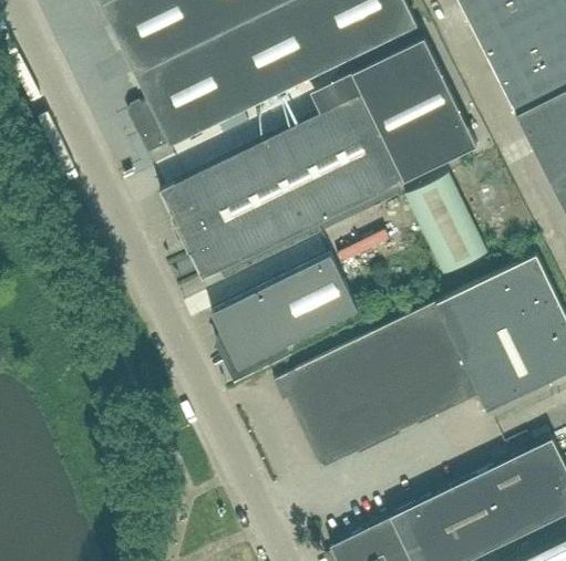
[(171,147),(417,28),(403,0),(98,0),(147,102),(133,108),(131,114),(137,130),(139,128),(142,135),(140,136),(148,154),(168,144),(171,147)]
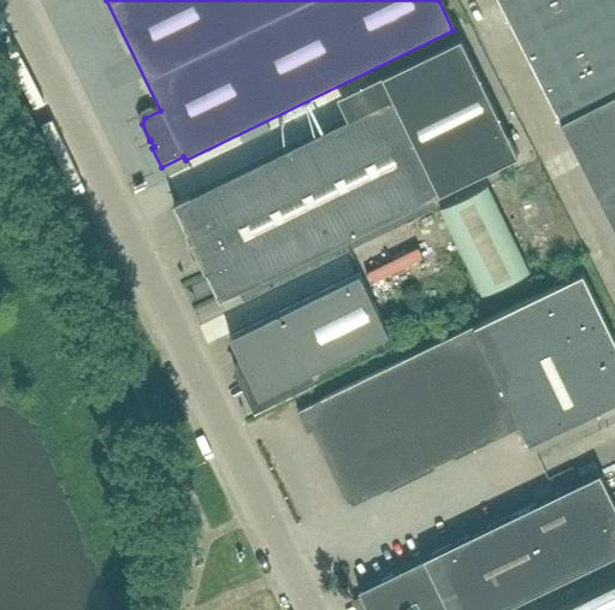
[(614,0),(498,0),(583,165),(614,229),(614,0)]
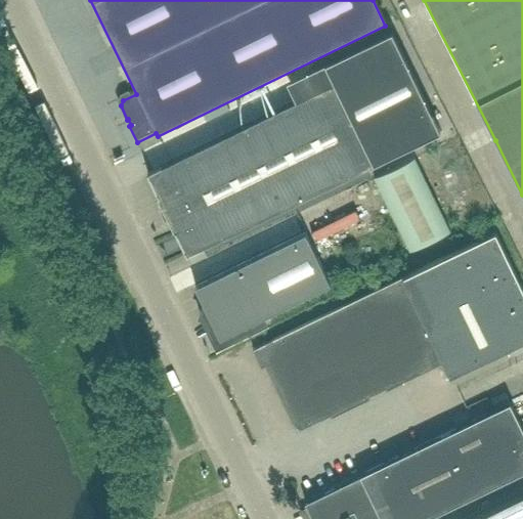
[(316,95),(148,177),(160,201),(158,202),(174,235),(176,234),(187,258),(442,134),(392,36),(307,78),(316,95)]
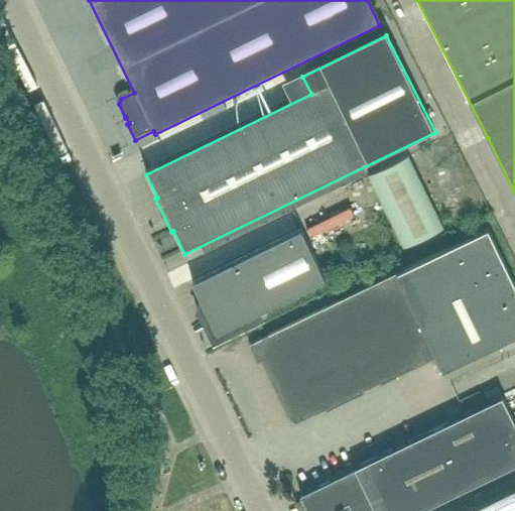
[(408,158),(368,178),(404,250),(443,231),(408,158)]
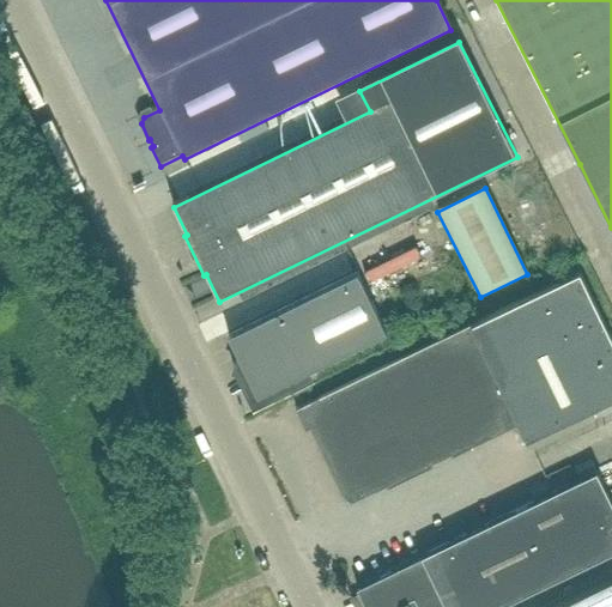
[(310,382),(307,376),(387,337),(357,277),(228,340),(238,362),(234,375),(247,380),(258,400),(284,388),(286,393),(310,382)]
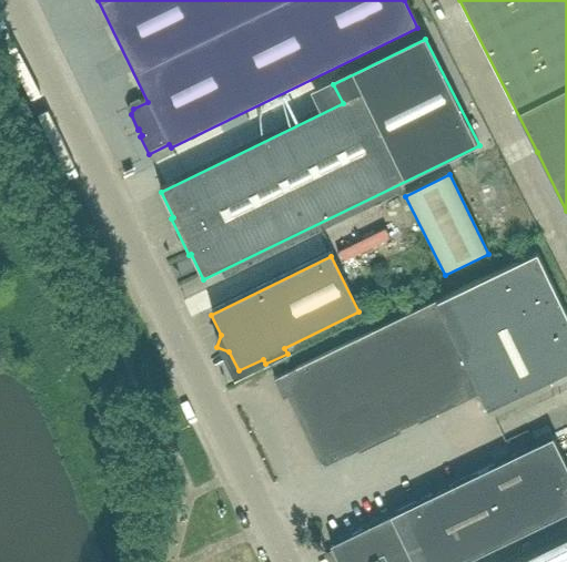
[(566,318),(537,256),(436,304),(274,382),(283,400),(294,396),(300,408),(297,409),(324,465),(356,449),(358,456),(401,435),(398,428),(416,420),(419,426),(479,397),(488,412),(566,374),(566,318)]
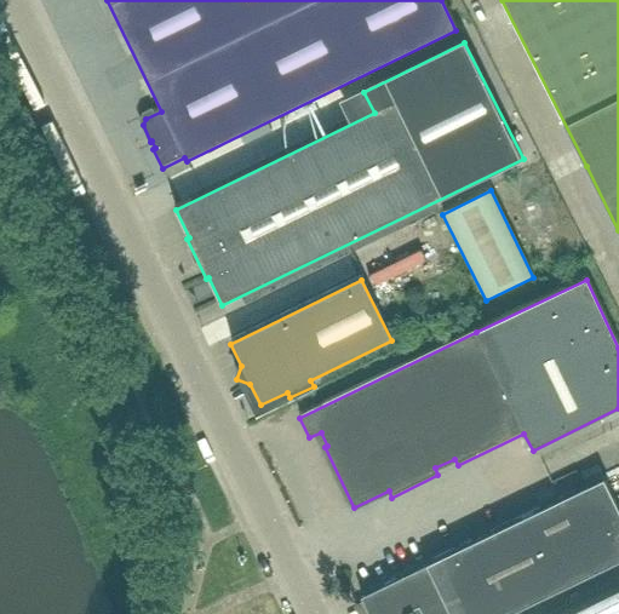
[(195,492),(188,476),(176,482),(184,498),(195,492)]
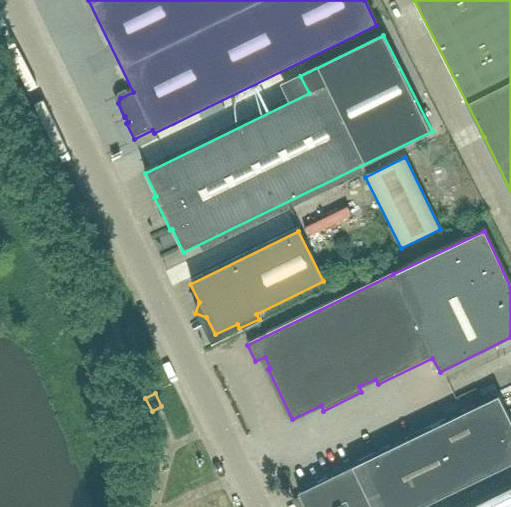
[(297,492),(304,506),(421,506),(510,463),(510,423),(498,397),(352,468),(353,470),(329,481),(327,478),(297,492)]
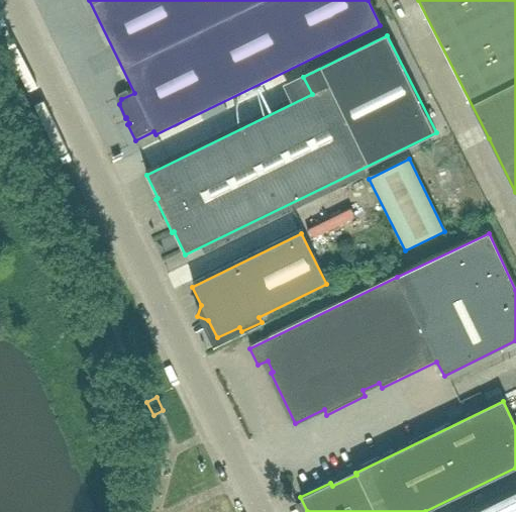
[(515,486),(463,511),(515,511),(515,486)]
